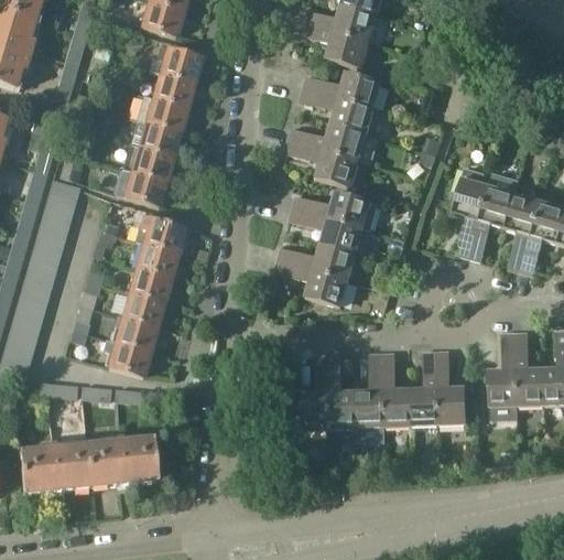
[(0,0),(0,13),(38,25),(45,0),(0,0)]
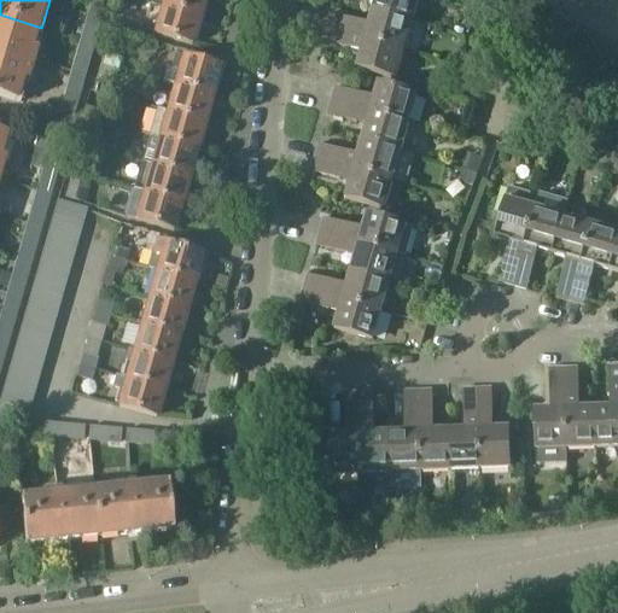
[(163,0),(163,4),(200,15),(204,0),(163,0)]
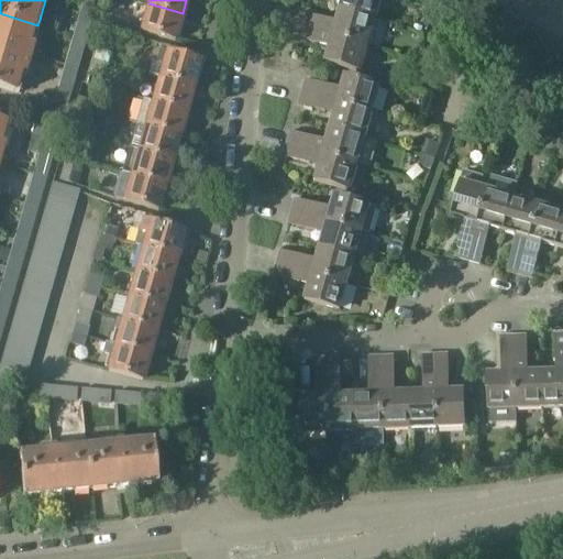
[(341,0),(340,6),(375,15),(379,0),(341,0)]
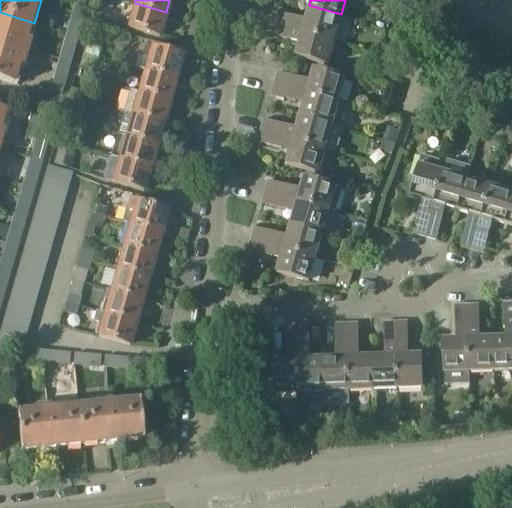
[(84,14),(86,5),(75,2),(73,10),(72,12),(84,15),(84,14)]
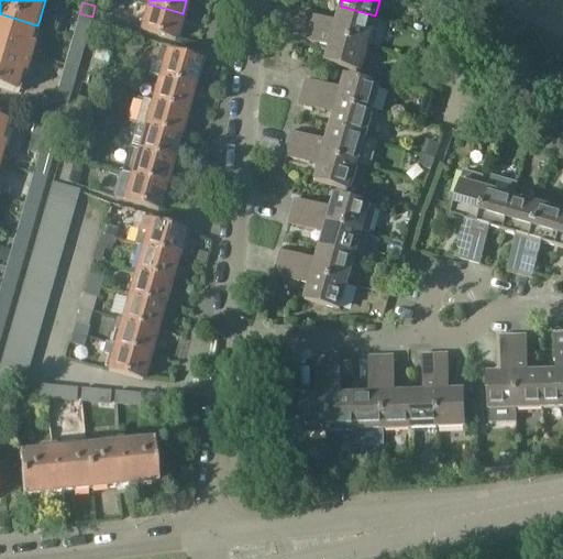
[(148,3),(141,28),(175,37),(183,13),(148,3)]
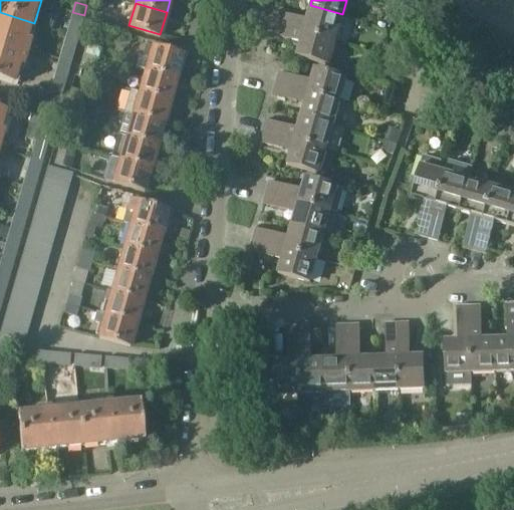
[(274,8),(271,19),(335,38),(342,14),(310,5),(307,17),(274,8)]
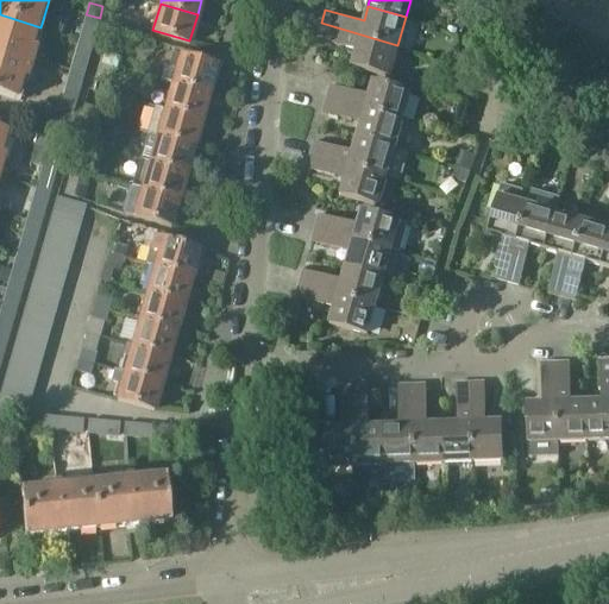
[(0,14),(0,92),(20,99),(41,27),(0,14)]
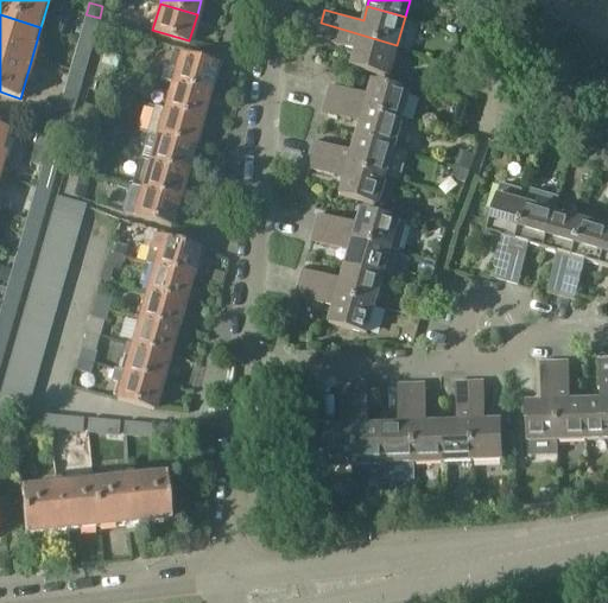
[(96,29),(100,18),(86,14),(83,24),(83,25),(96,30),(96,29)]
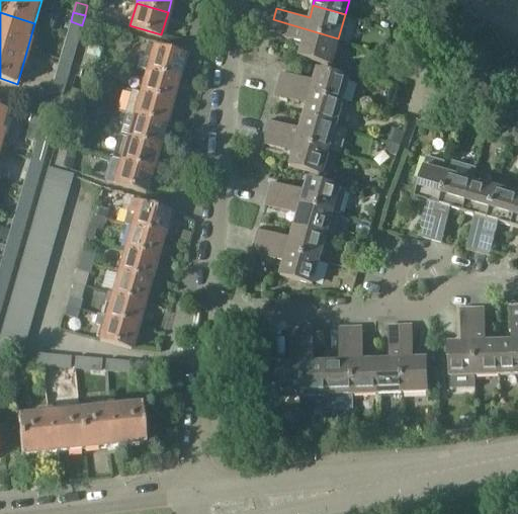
[(273,19),(269,30),(270,31),(303,40),(298,54),(320,60),(331,63),(338,38),(273,19)]
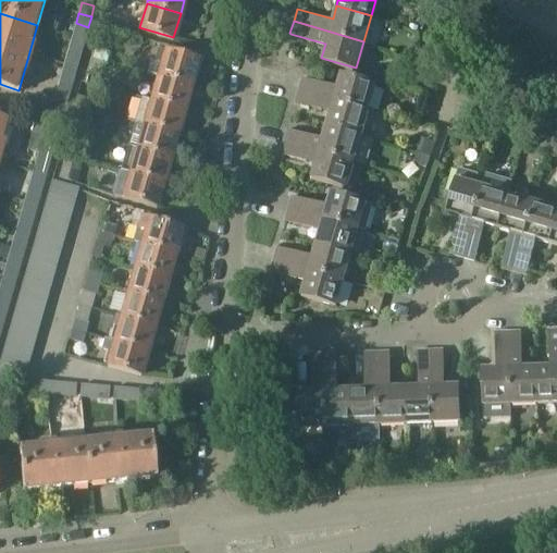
[(85,37),(88,27),(76,23),(73,33),(73,34),(85,37)]
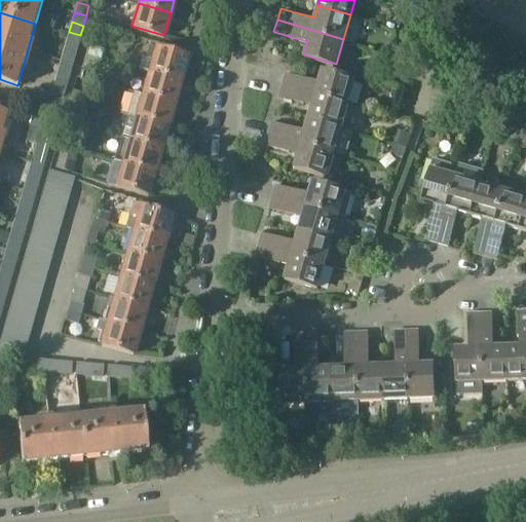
[(66,41),(63,51),(74,54),(77,44),(66,41)]
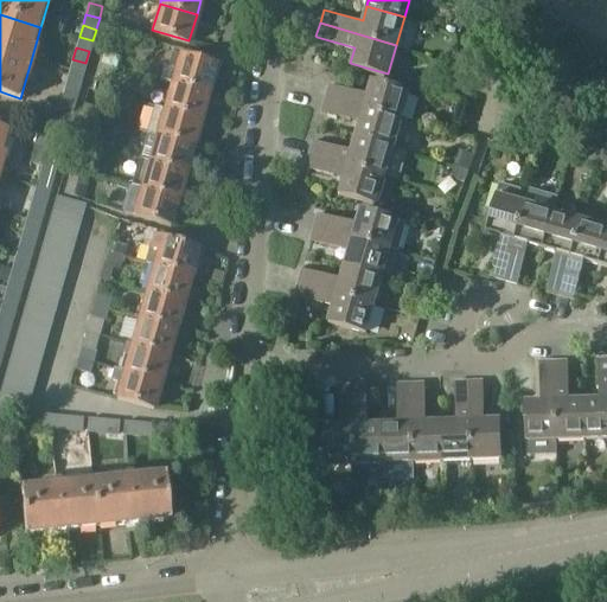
[(104,50),(102,61),(115,64),(119,53),(104,50)]
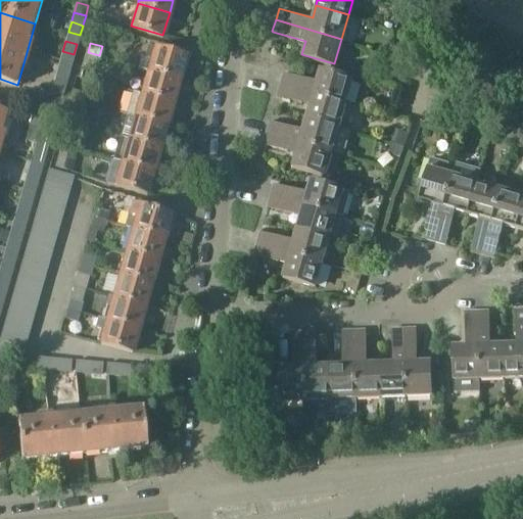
[(141,53),(138,65),(147,68),(181,78),(187,55),(183,54),(148,44),(145,55),(141,53)]
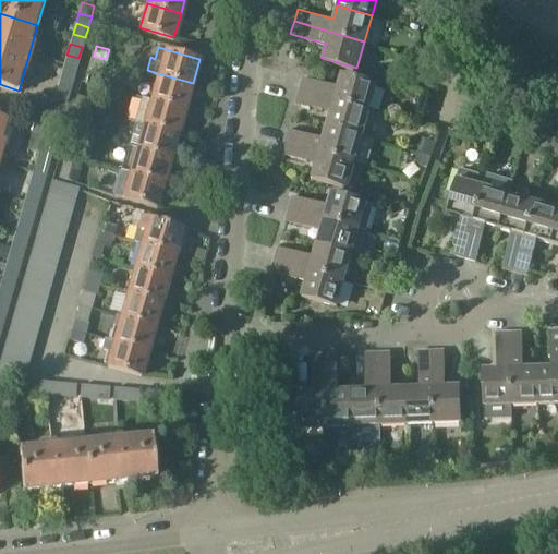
[(67,55),(63,65),(75,69),(79,58),(67,55)]
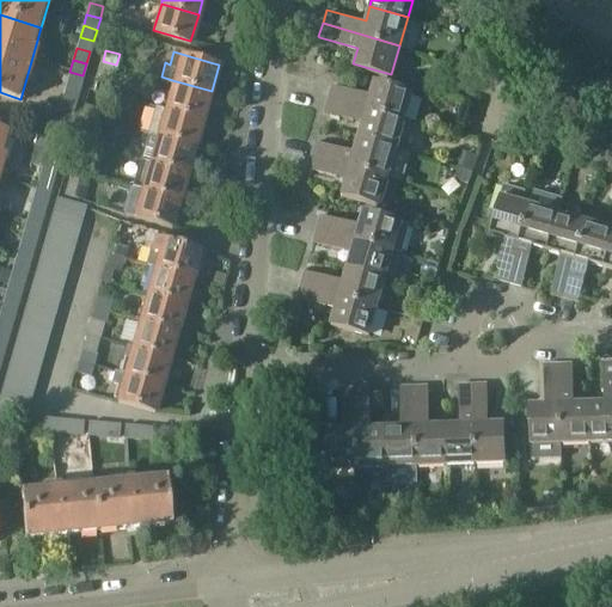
[(103,61),(99,71),(114,75),(116,65),(103,61)]
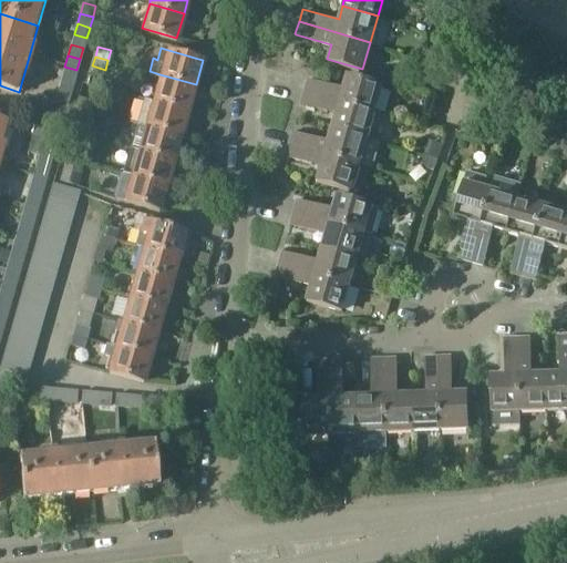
[(64,67),(61,78),(73,81),(76,70),(64,67)]
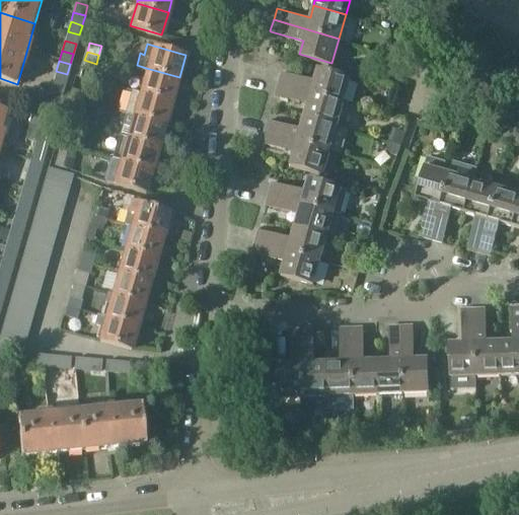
[(281,70),(278,81),(344,100),(351,76),(318,66),(314,79),(282,70),(281,70)]
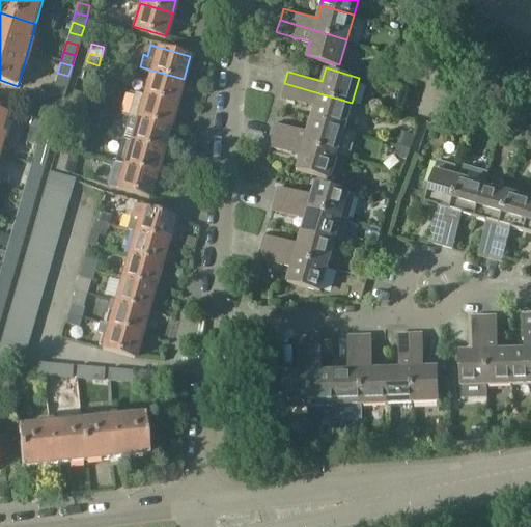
[(149,70),(143,91),(176,102),(184,79),(149,70)]
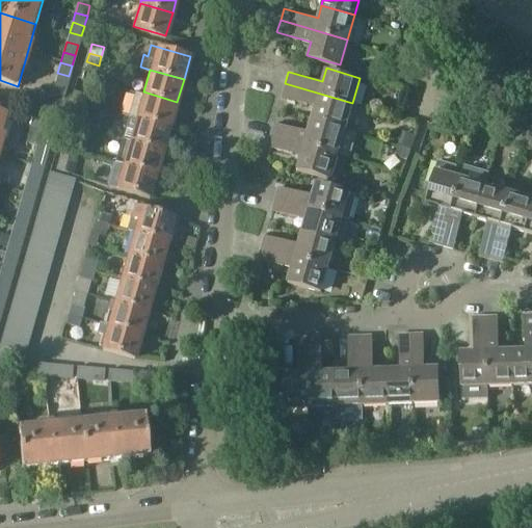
[(57,73),(54,83),(67,86),(69,76),(57,73)]
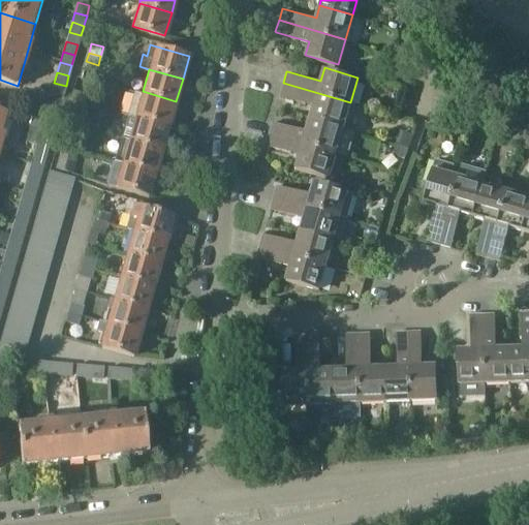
[(54,83),(51,93),(63,96),(66,86),(54,83)]
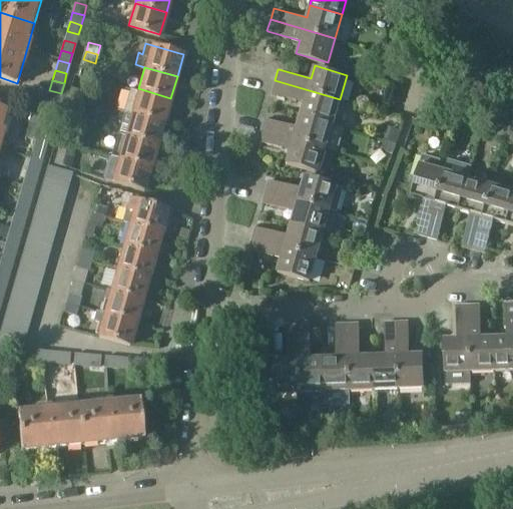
[(275,80),(272,91),(305,101),(301,113),(333,122),(340,99),(275,80)]
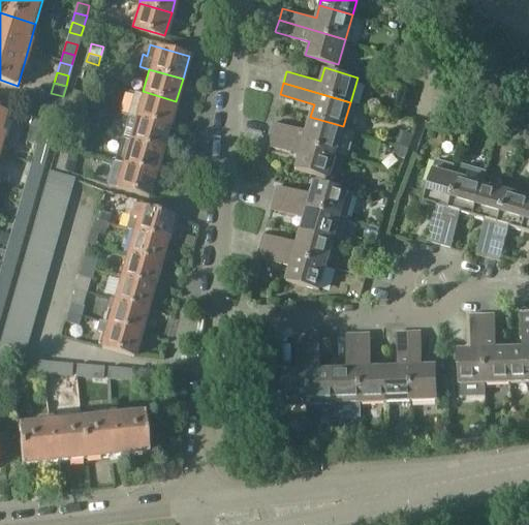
[(73,87),(71,96),(83,99),(86,91),(73,87)]
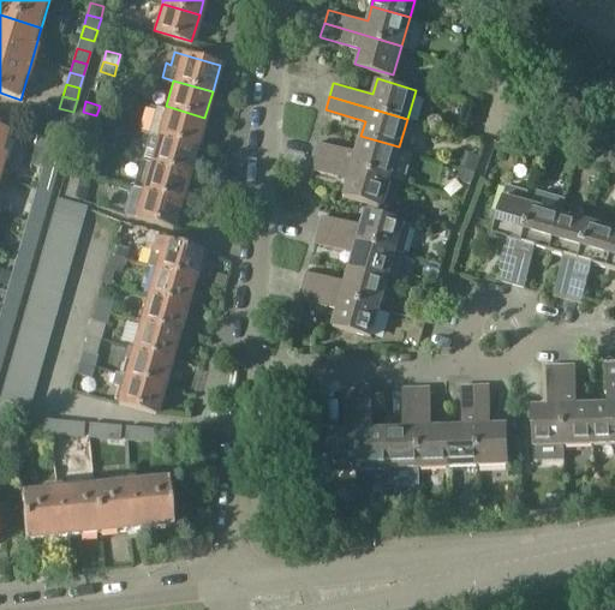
[(156,108),(149,132),(196,145),(204,118),(166,106),(157,105),(156,108)]
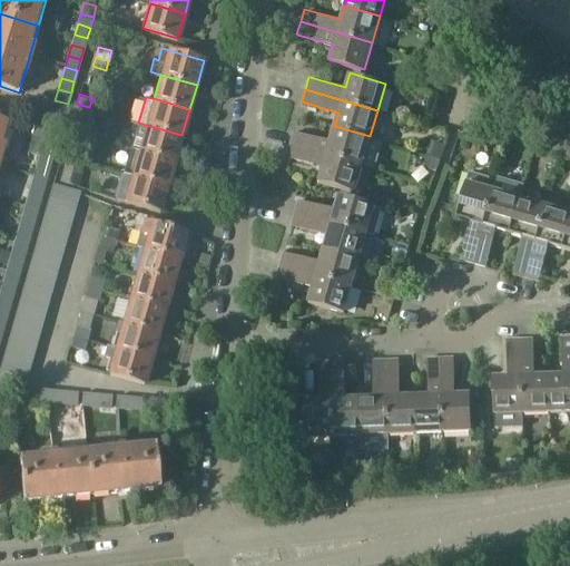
[(77,104),(74,114),(87,117),(89,107),(77,104)]
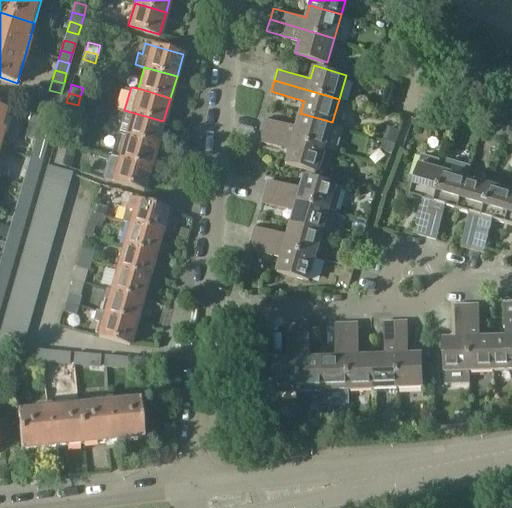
[(33,105),(30,116),(41,120),(53,123),(56,112),(33,105)]
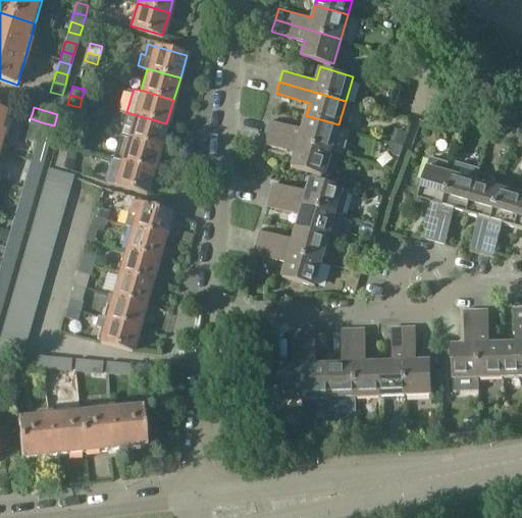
[(0,110),(0,143),(9,113),(0,110)]
